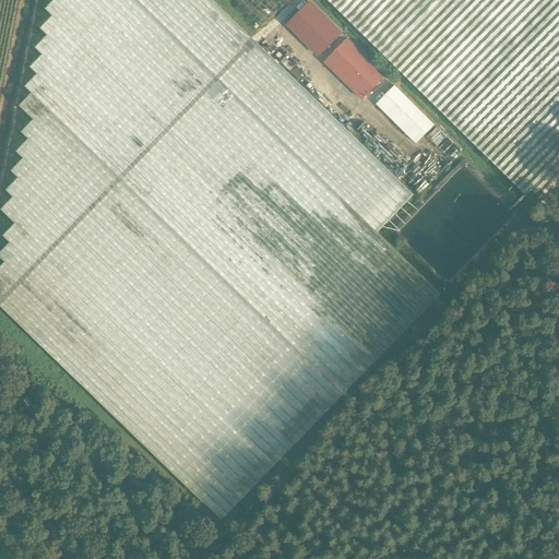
[(0,307),(44,349),(222,521),(440,295),(378,234),(414,197),(211,0),(55,0),(45,10),(52,16),(39,30),(47,36),(35,49),(42,56),(30,69),(36,75),(24,87),(32,94),(20,107),(34,120),(22,133),(28,140),(16,153),(23,159),(11,171),(19,179),(7,191),(13,198),(1,211),(15,225),(3,237),(10,244),(0,253),(0,258),(4,263),(0,268),(0,307)]
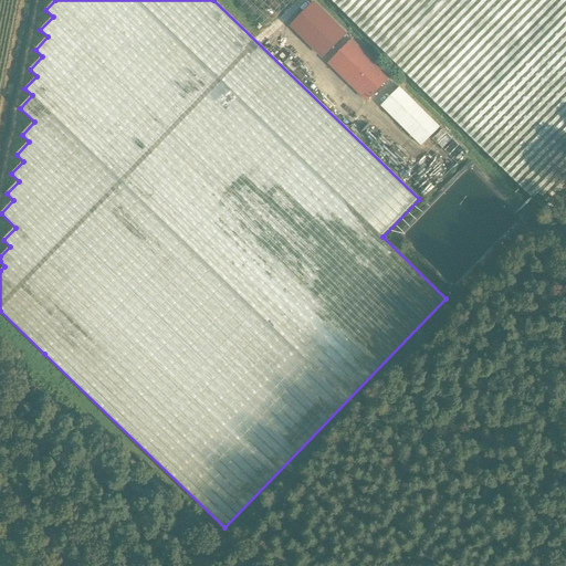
[(565,0),(327,0),(388,60),(390,58),(532,198),(541,208),(565,182),(565,0)]
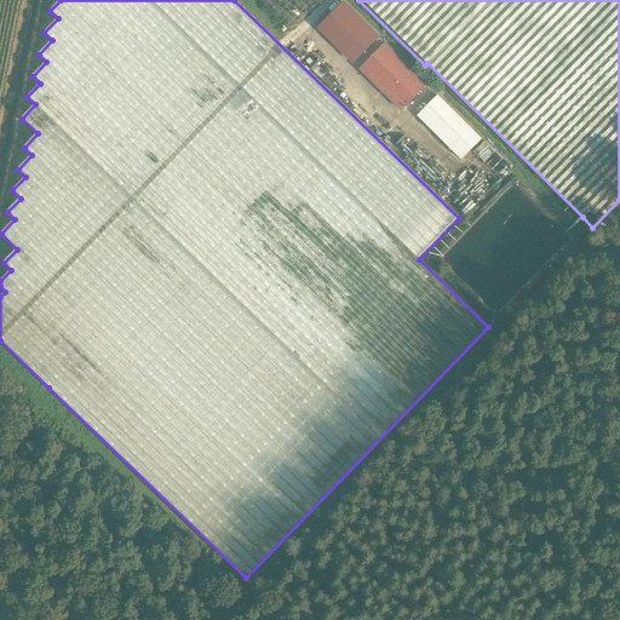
[(319,29),(354,63),(378,38),(344,4),(319,29)]
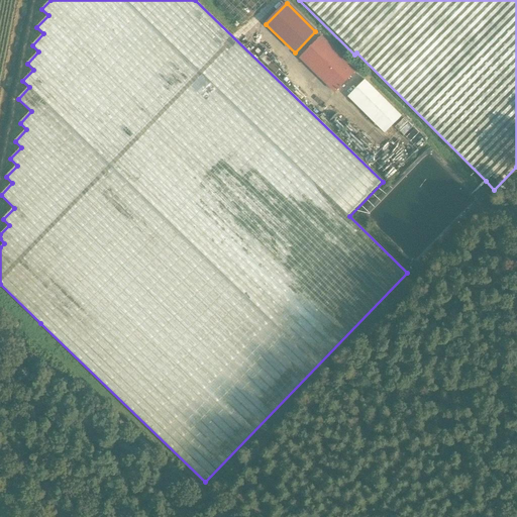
[(321,35),(299,59),(334,93),(356,71),(321,35)]
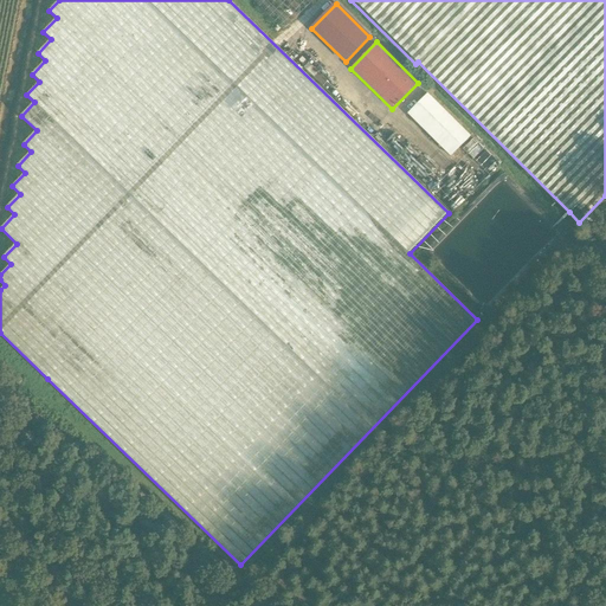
[(308,62),(304,66),(323,84),(328,79),(308,62)]
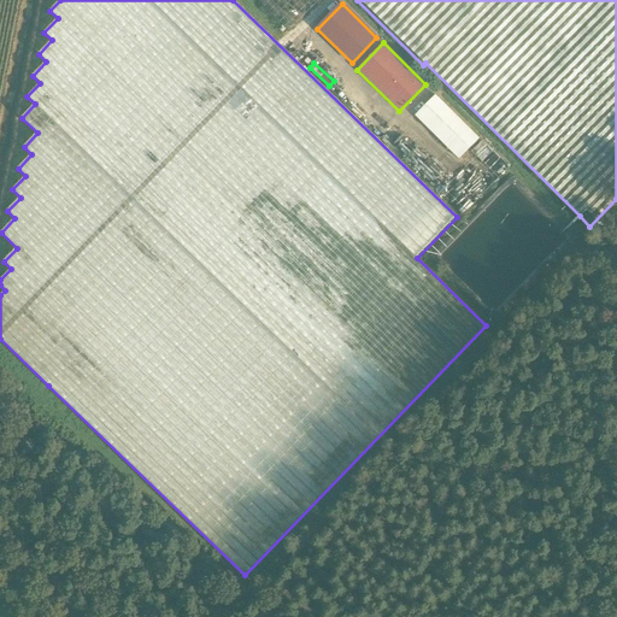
[(368,106),(386,123),(397,112),(378,95),(368,106)]
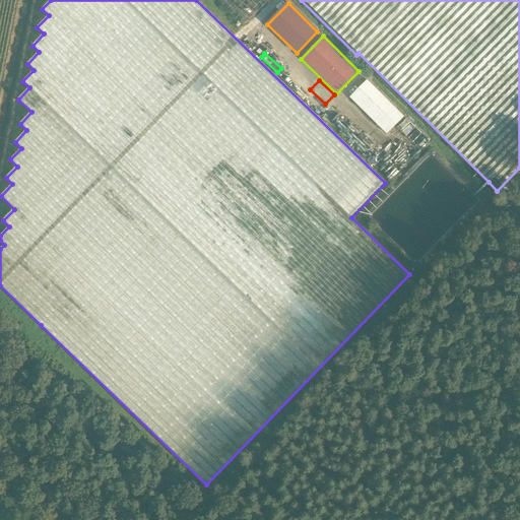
[(350,98),(387,134),(403,117),(367,81),(350,98)]
